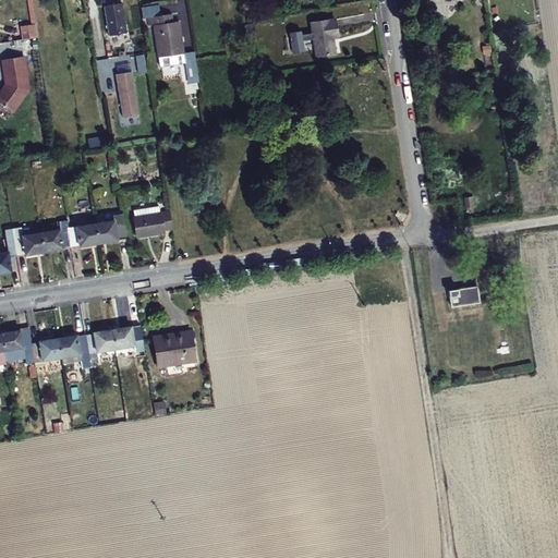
[(21,25),(22,38),(36,37),(33,0),(27,0),(29,24),(21,25)]
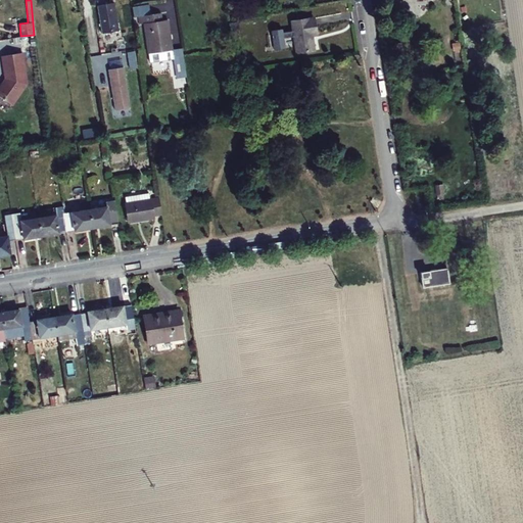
[(76,0),(67,0),(70,10),(78,9),(76,0)]
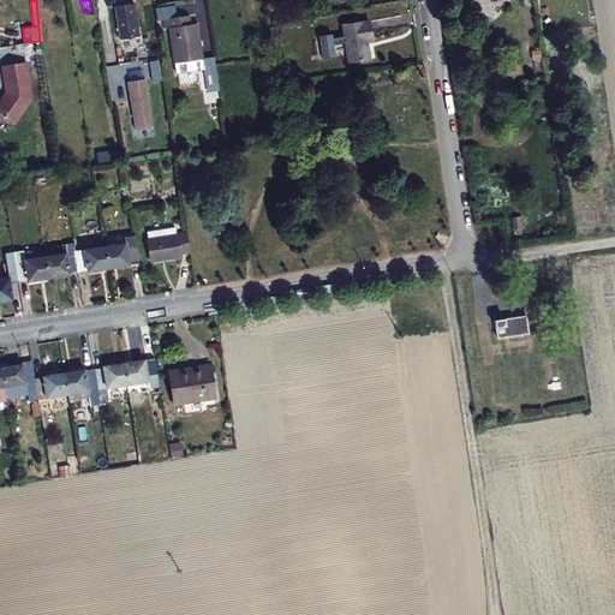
[(139,35),(138,3),(115,4),(117,36),(139,35)]
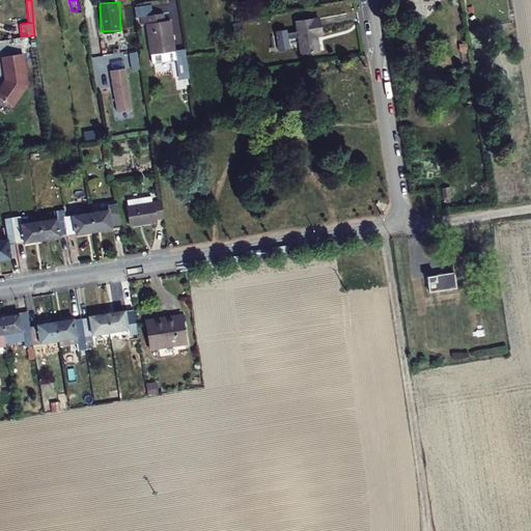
[(186,68),(182,47),(172,49),(167,18),(163,19),(162,11),(144,15),(151,61),(173,58),(175,71),(186,68)]
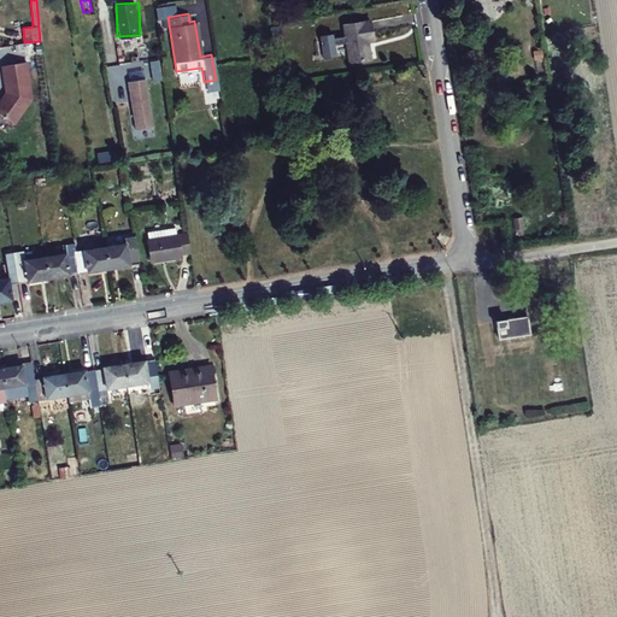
[(366,23),(340,27),(345,65),(368,62),(365,43),(369,42),(366,23)]
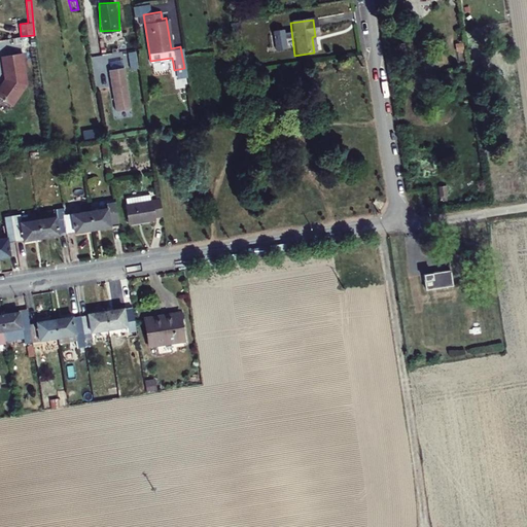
[(284,28),(272,30),(276,50),(287,48),(284,28)]
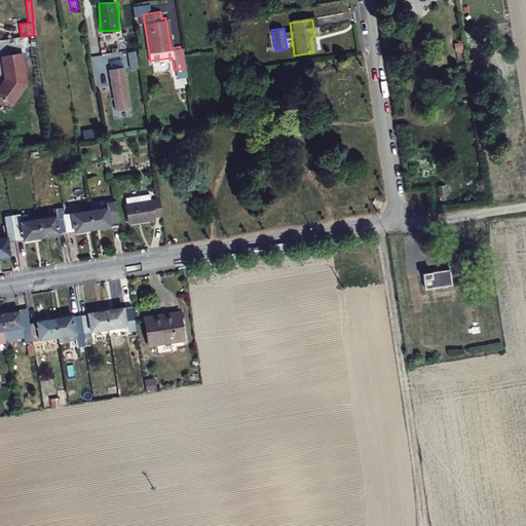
[(23,49),(2,52),(6,74),(7,75),(5,78),(4,77),(0,80),(0,90),(10,101),(28,81),(23,49)]
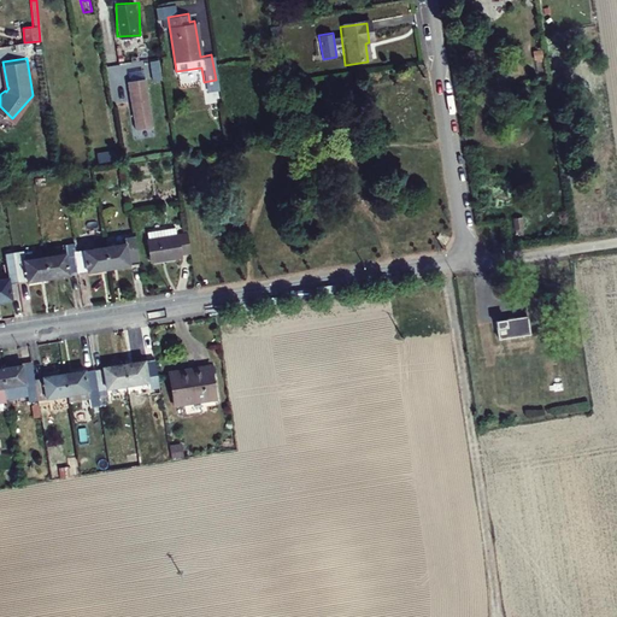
[(128,82),(135,129),(152,127),(146,80),(128,82)]
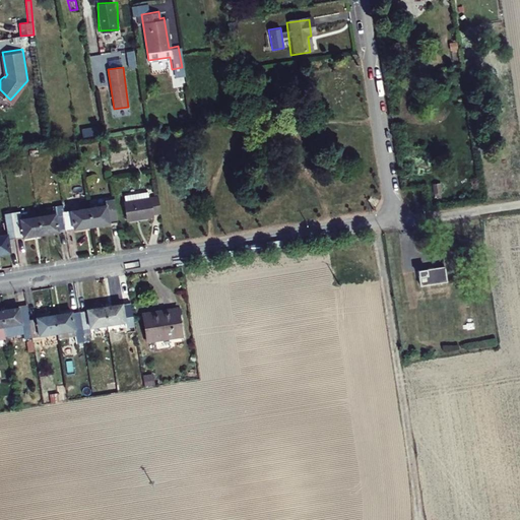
[(123,196),(124,203),(126,221),(152,217),(152,215),(160,213),(158,198),(149,199),(147,192),(123,196)]
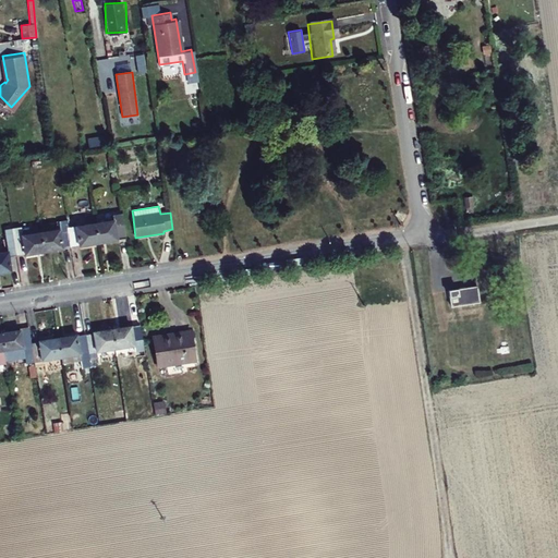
[(93,225),(96,244),(125,240),(122,215),(112,216),(113,221),(93,225)]
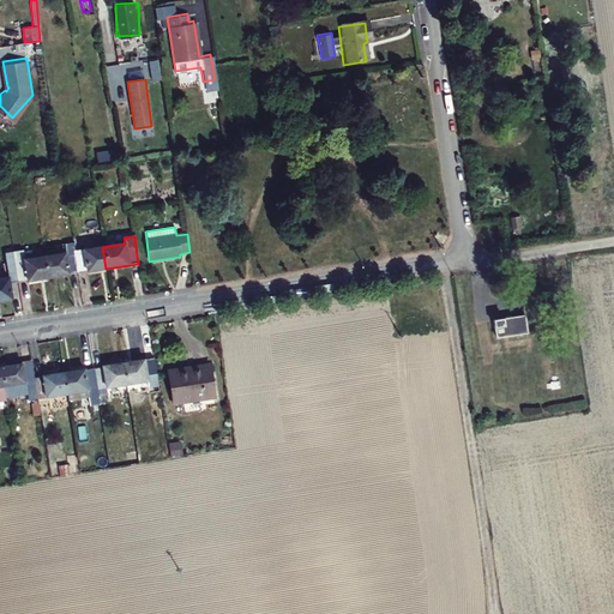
[(41,257),(44,278),(74,274),(71,252),(71,246),(61,247),(61,253),(41,257)]
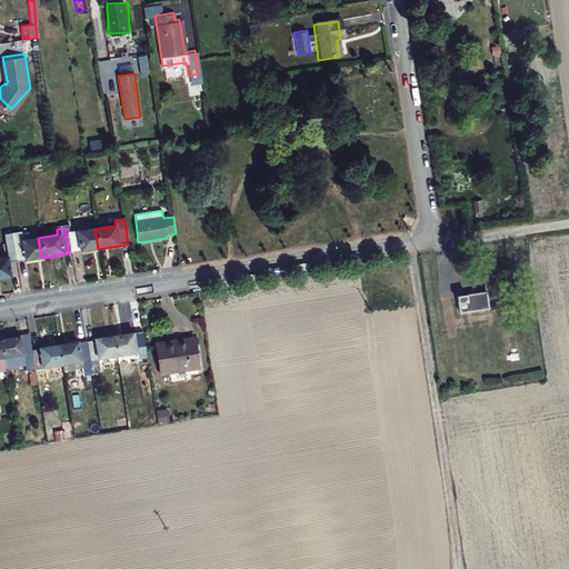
[(66,233),(69,253),(98,249),(95,229),(66,233)]
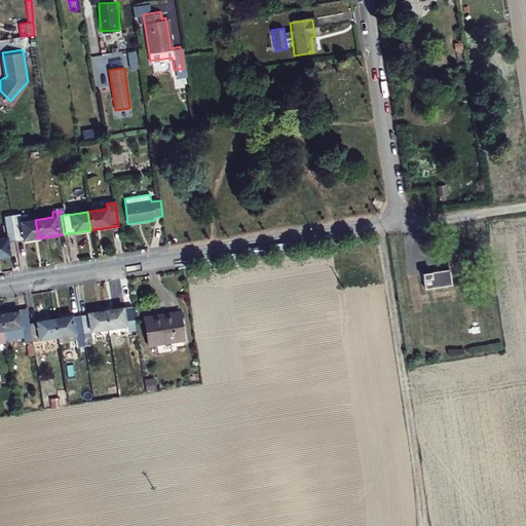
[(12,242),(38,238),(35,220),(10,224),(12,242)]
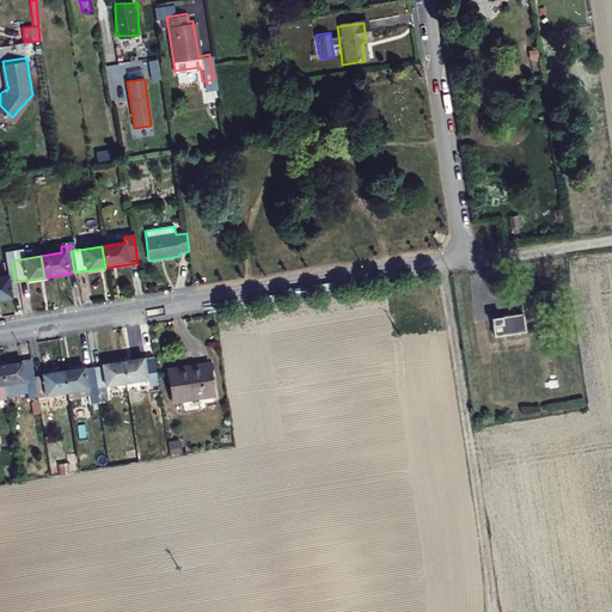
[(0,276),(0,299),(8,299),(6,283),(14,282),(12,261),(2,262),(5,276),(0,276)]
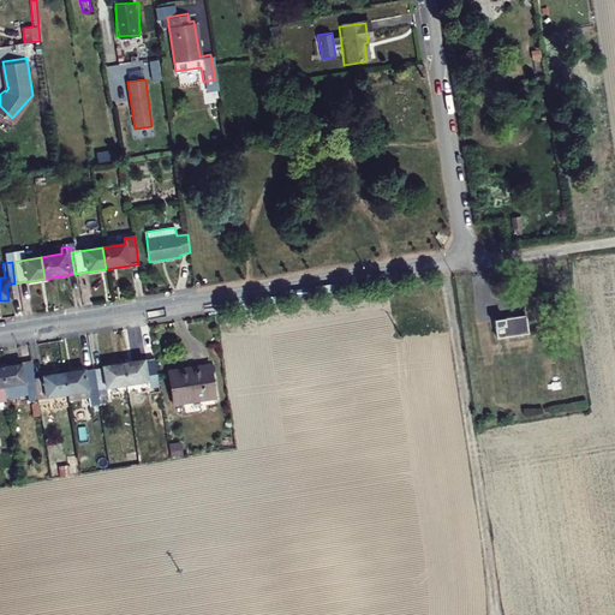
[(519,330),(517,314),(487,318),(489,335),(519,330)]
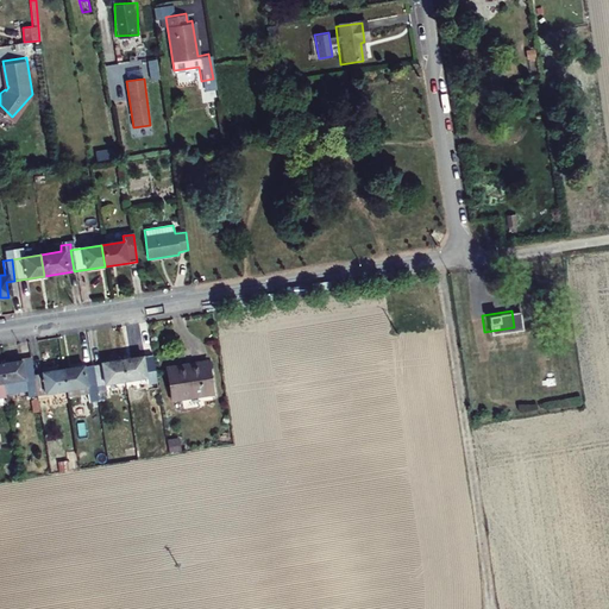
[(519,359),(515,340),(512,340),(509,341),(507,344),(506,346),(504,347),(504,352),(507,357),(510,359),(513,359),(515,359),(516,359),(519,359)]
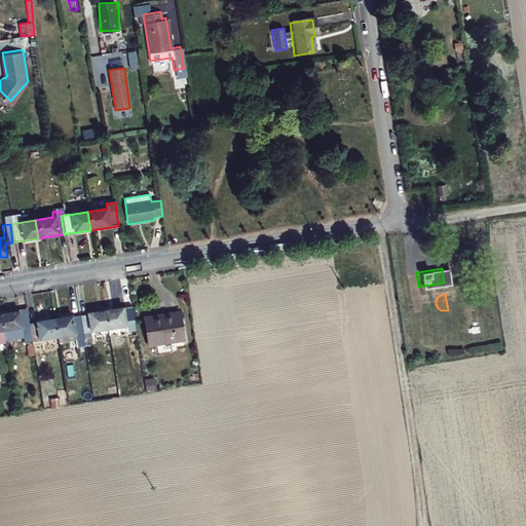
[(136,331),(133,307),(105,311),(108,330),(125,327),(126,332),(136,331)]
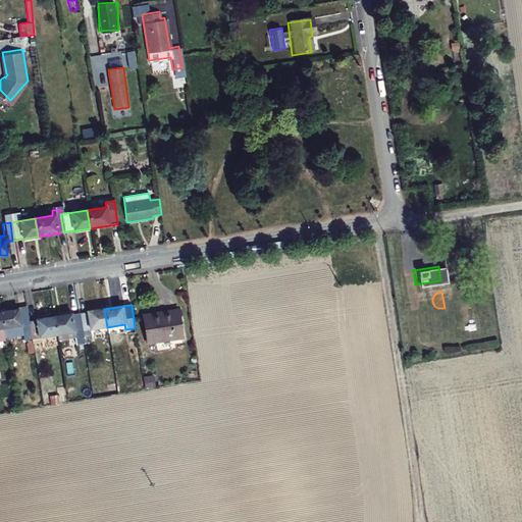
[(2,313),(4,329),(5,340),(23,337),(23,341),(32,340),(30,321),(28,309),(2,313)]
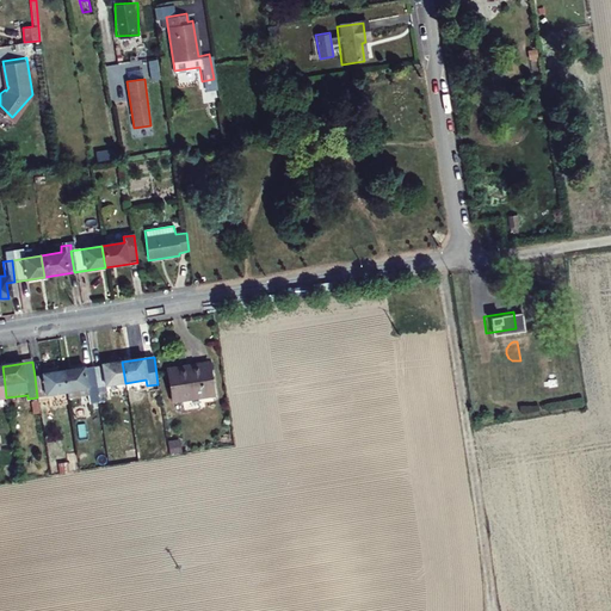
[(94,366),(98,388),(125,383),(122,362),(94,366)]
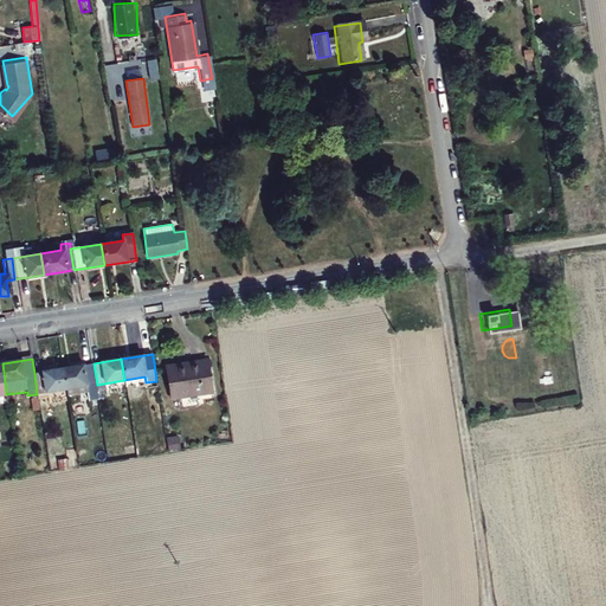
[(214,394),(210,360),(199,362),(199,366),(169,372),(174,401),(184,400),(195,398),(214,394)]
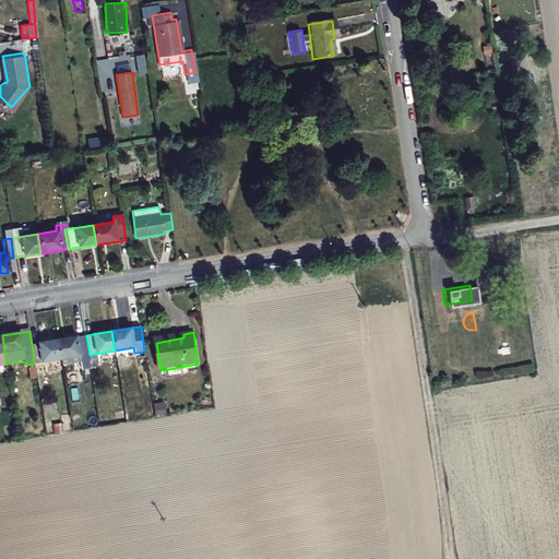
[(59,340),(61,359),(81,356),(81,361),(90,360),(90,355),(86,335),(59,340)]
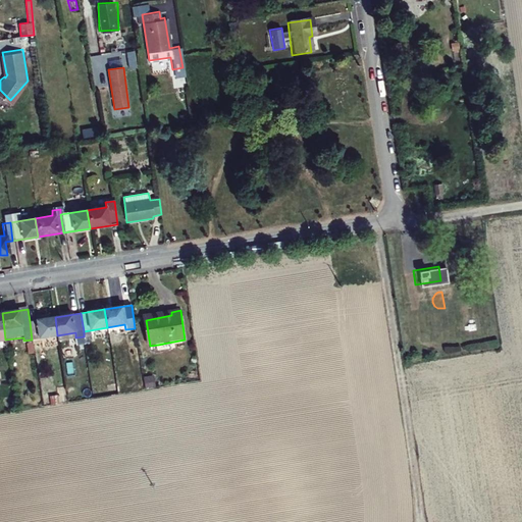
[(419,316),(408,317),(410,332),(421,330),(419,316)]
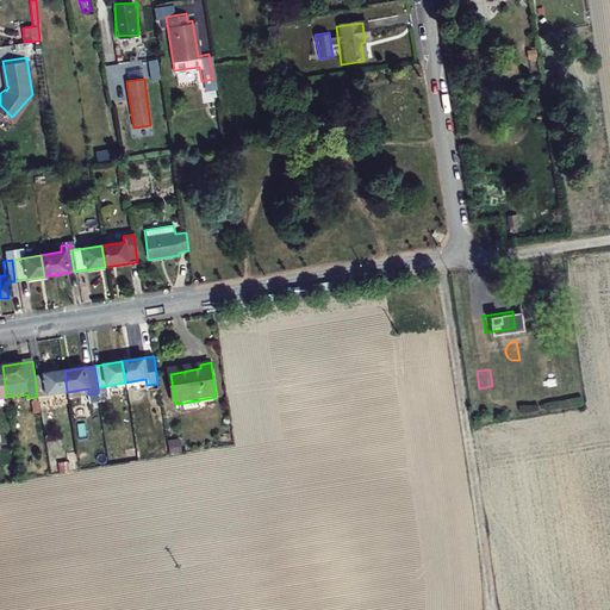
[(64,371),(35,375),(37,397),(67,392),(64,371)]
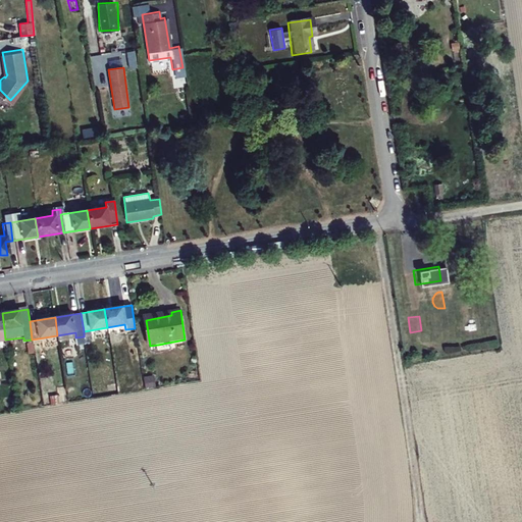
All buildings are outlined.
